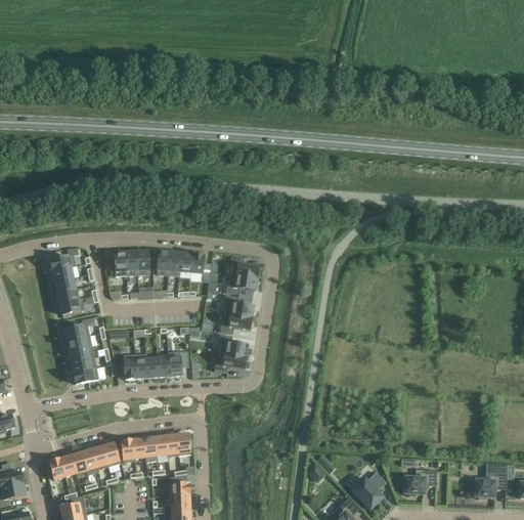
[(136,250),(126,251),(127,274),(138,273),(136,250)]
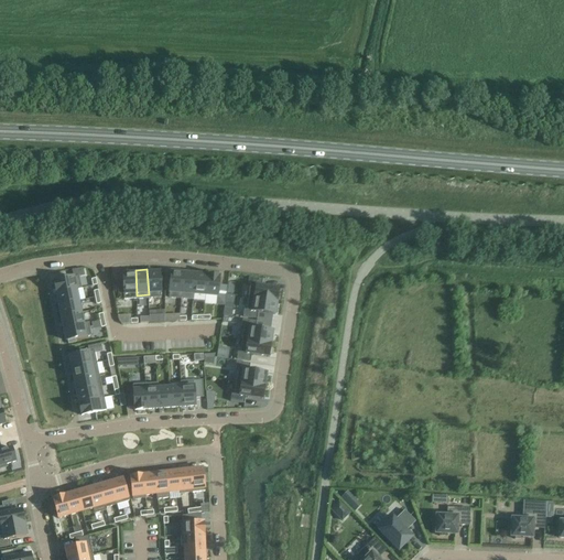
[(160,269),(147,269),(149,294),(161,294),(160,269)]
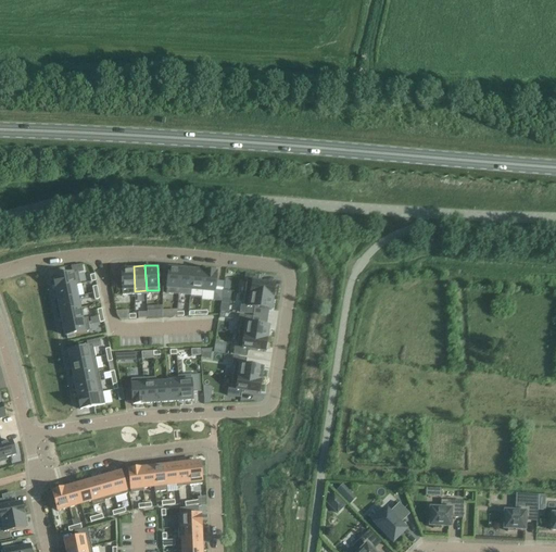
[(168,265),(166,290),(179,291),(181,266),(168,265)]
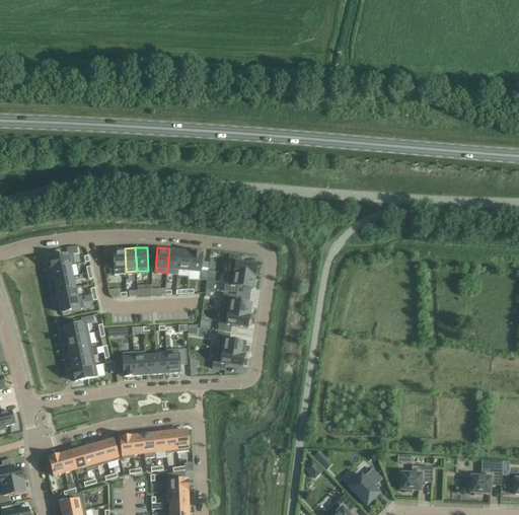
[(125,248),(113,248),(114,272),(126,272),(125,248)]
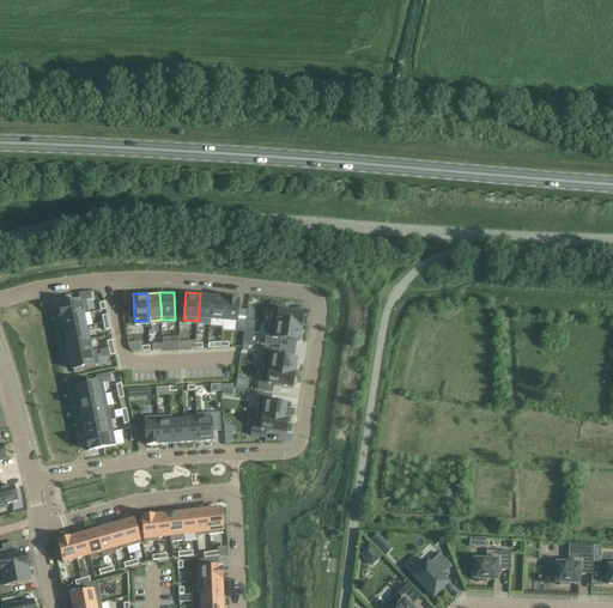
[(200,293),(198,321),(210,322),(211,316),(213,295),(200,293)]
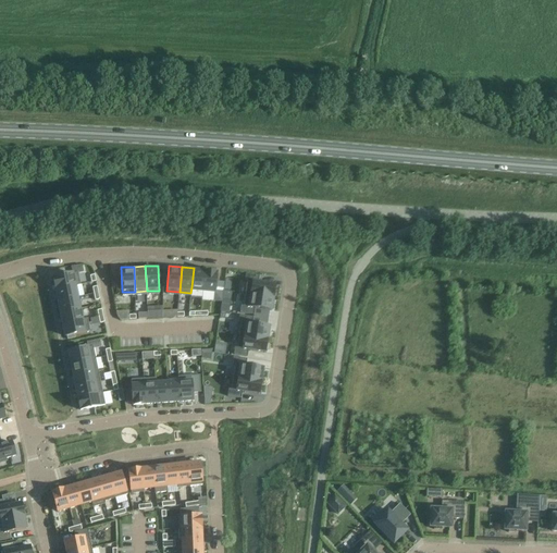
[(190,293),(190,294),(202,295),(203,289),(206,269),(194,268),(192,287),(190,293)]
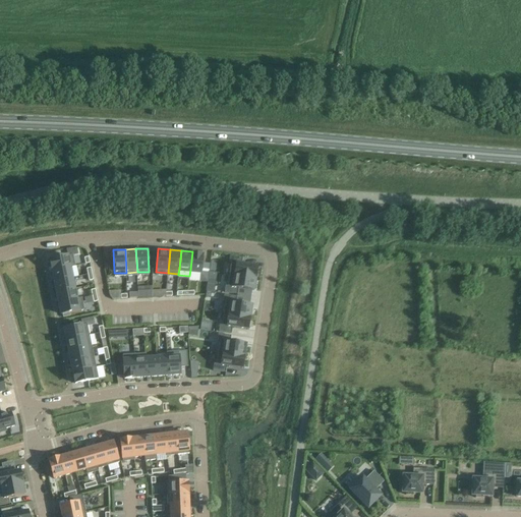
[(72,251),(50,256),(52,268),(75,263),(72,251)]
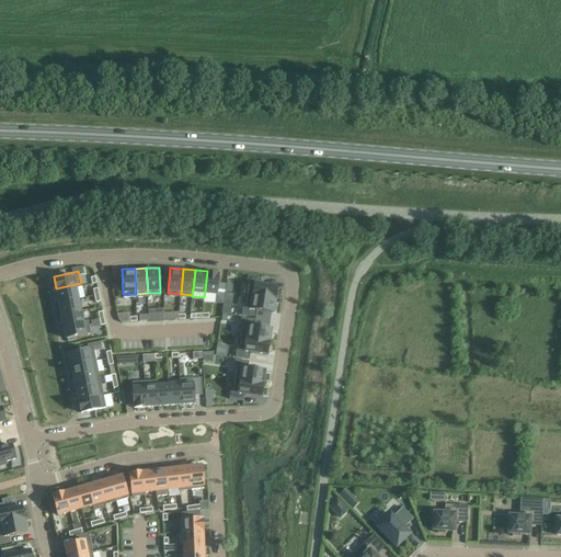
[(207,271),(205,291),(216,292),(218,271),(207,271)]
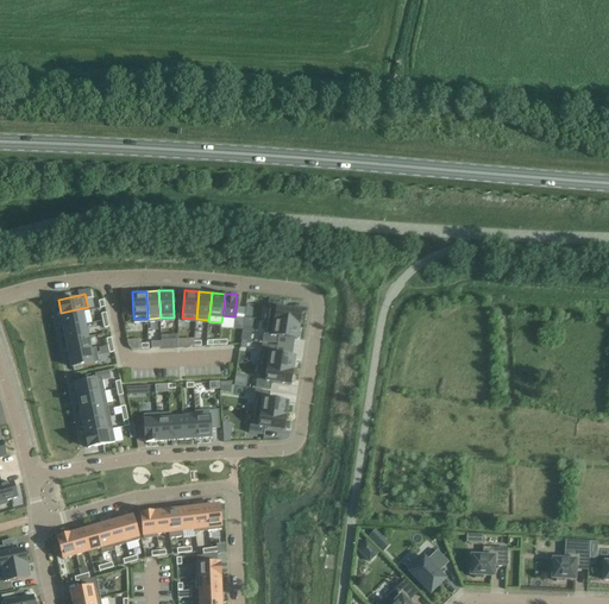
[(269,295),(268,303),(270,303),(269,316),(299,321),(301,308),(282,304),(283,297),(269,295)]
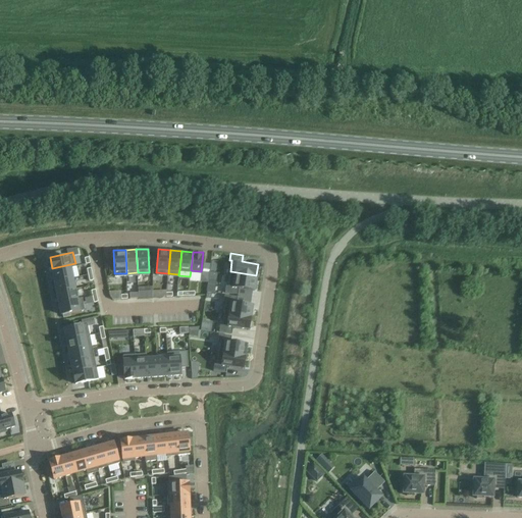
[(75,263),(52,268),(54,278),(72,275),(70,265),(75,264),(75,263)]
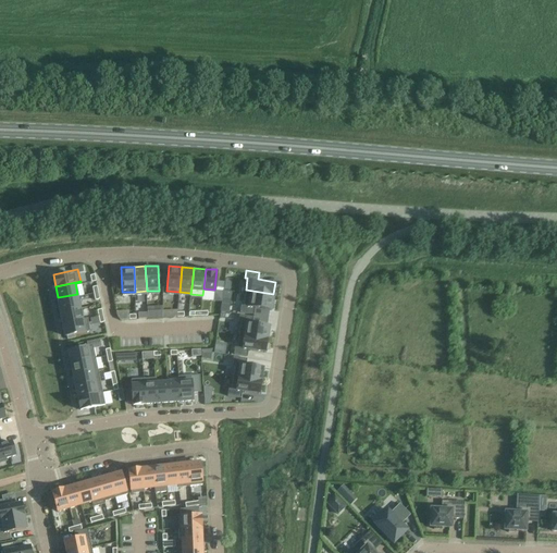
[(240,303),(239,309),(254,311),(255,305),(271,307),(273,294),(246,290),(244,303),(240,303)]
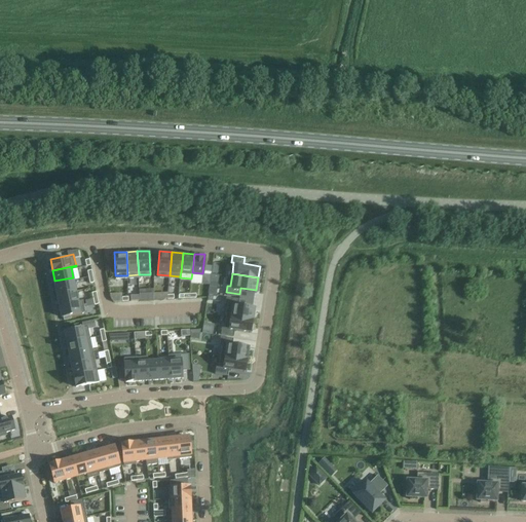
[(73,277),(54,281),(57,292),(75,288),(73,277)]
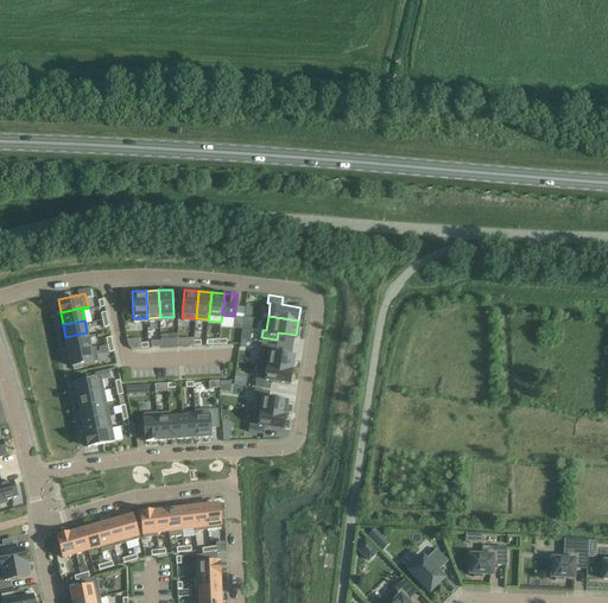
[(165,331),(160,331),(162,343),(177,343),(177,335),(166,336),(165,331)]
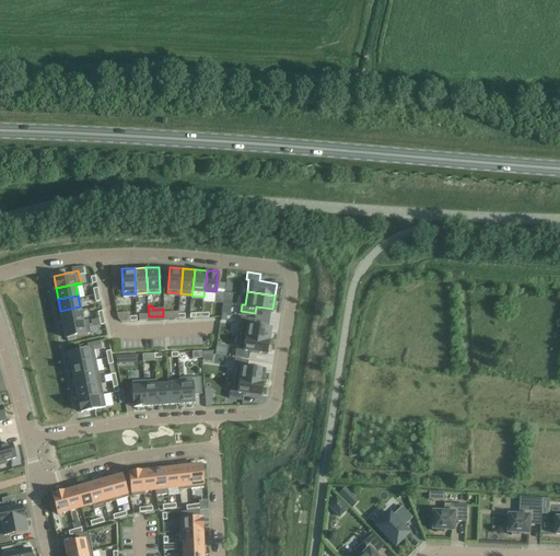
[(80,307),(60,311),(62,322),(88,317),(82,317),(80,307)]
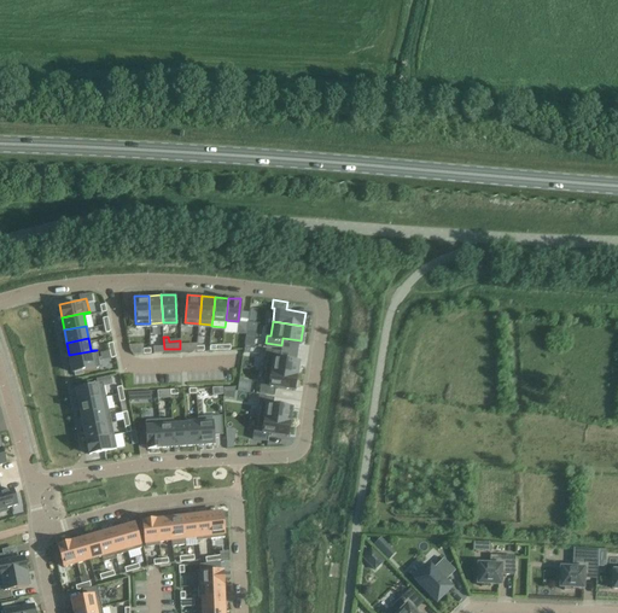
[(244,349),(254,351),(256,343),(246,340),(244,349)]
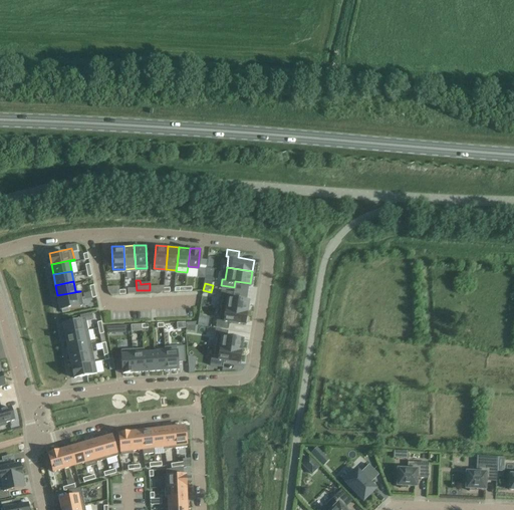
[(221,287),(220,294),(223,294),(221,306),(246,310),(248,298),(233,296),(234,289),(221,287)]
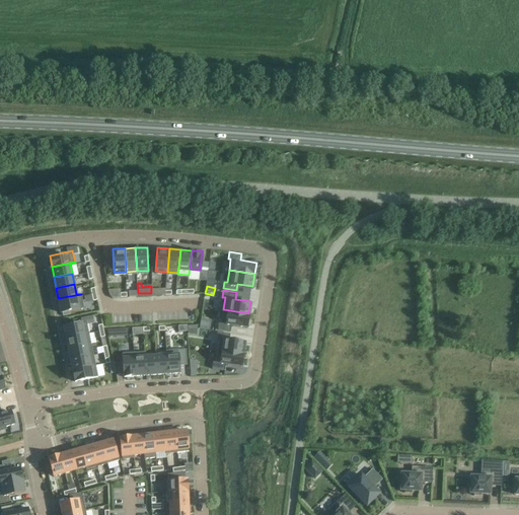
[(81,294),(58,298),(61,310),(63,309),(63,312),(69,311),(69,308),(83,305),(81,294)]
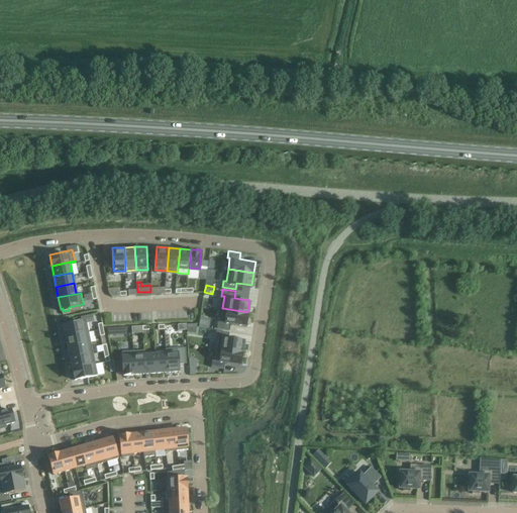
[(218,319),(217,326),(229,328),(230,321),(246,323),(247,312),(222,308),(220,319),(218,319)]
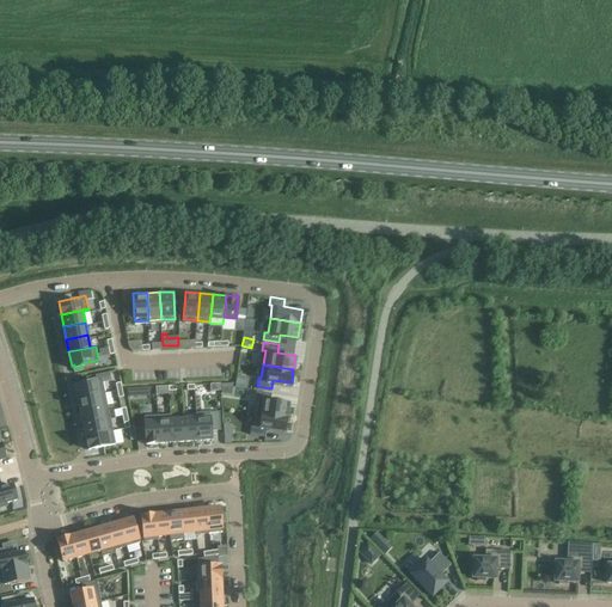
[(102,376),(75,382),(78,396),(105,390),(102,376)]
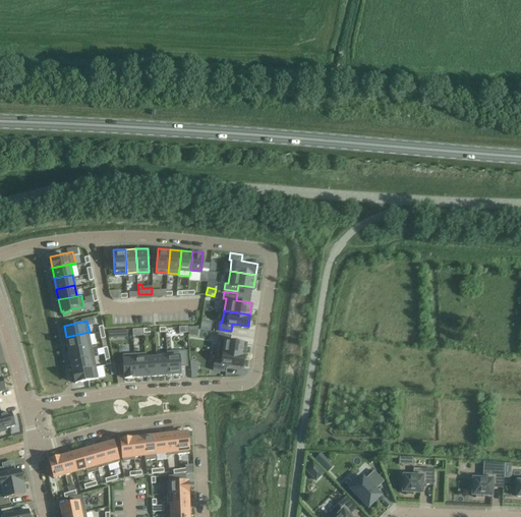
[(218,331),(217,337),(220,338),(218,349),(244,353),(246,341),(230,339),(231,333),(218,331)]
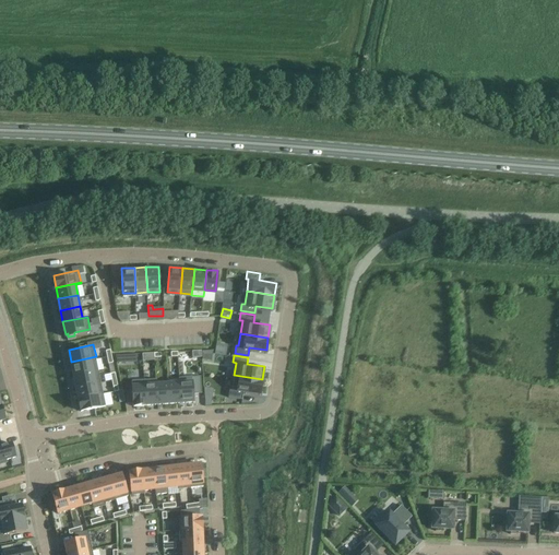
[(96,356),(71,362),(73,373),(98,367),(96,356)]
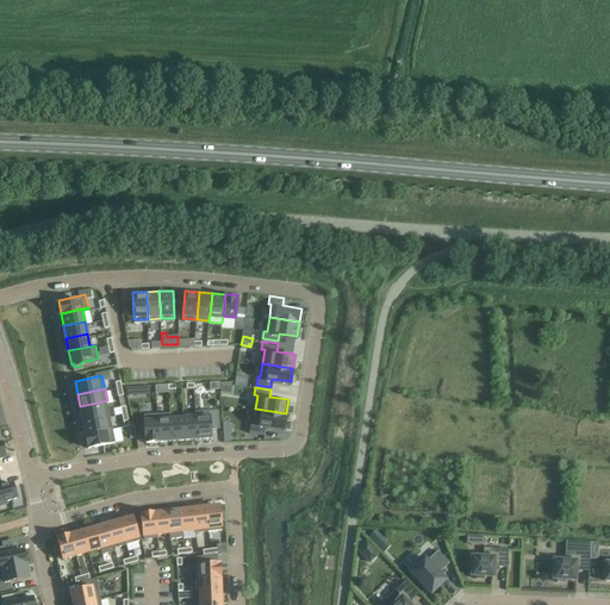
[(107,400),(80,406),(82,419),(110,413),(107,400)]
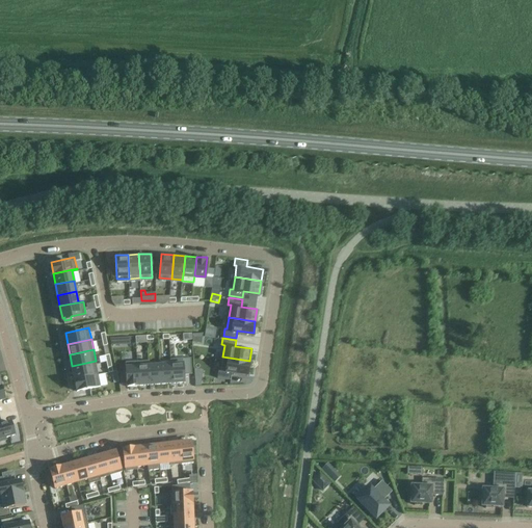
[(182,355),(170,357),(173,380),(184,379),(183,372),(192,371),(190,355),(182,355)]
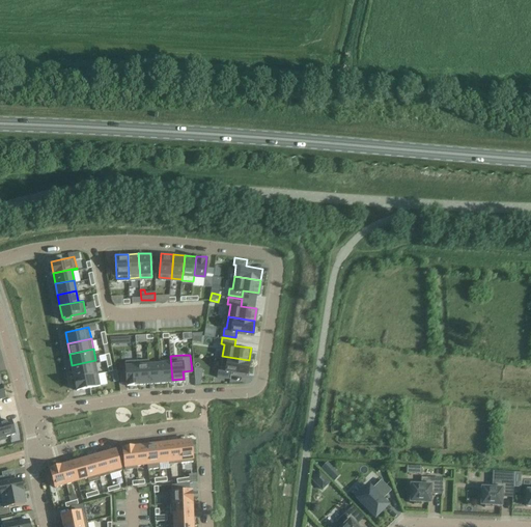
[(170,361),(159,361),(161,381),(172,380),(170,356),(169,356),(170,361)]
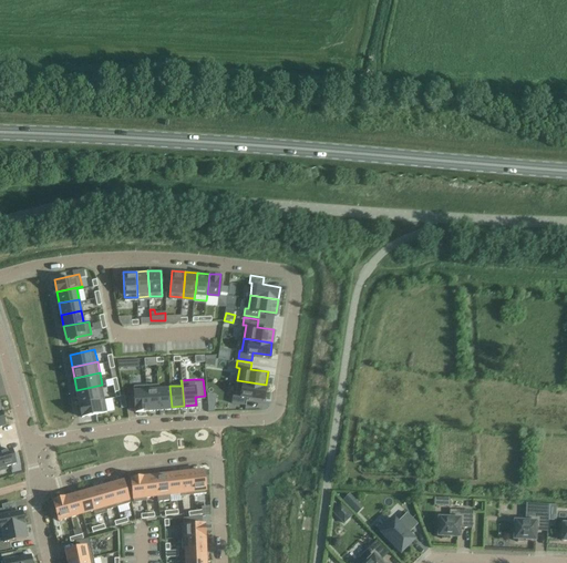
[(233,392),(232,400),(246,402),(247,395),(264,398),(266,385),(237,380),(235,393),(233,392)]
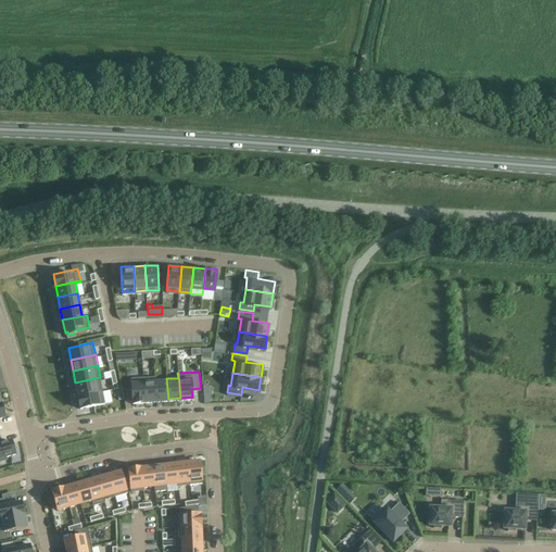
[(154,374),(143,375),(144,400),(156,400),(154,374)]
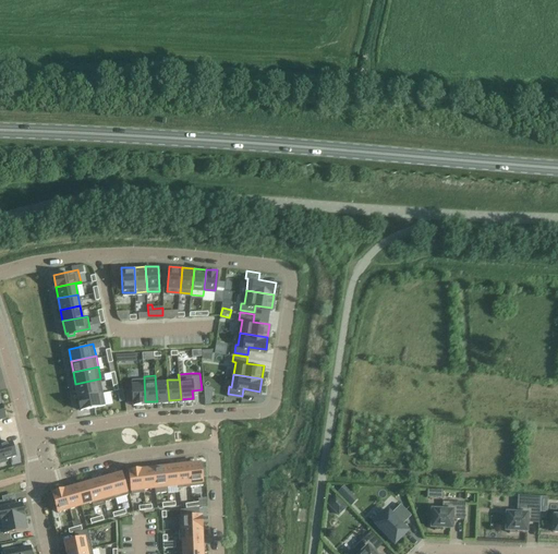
[(156,375),(155,375),(157,401),(169,400),(167,380),(156,381),(156,375)]
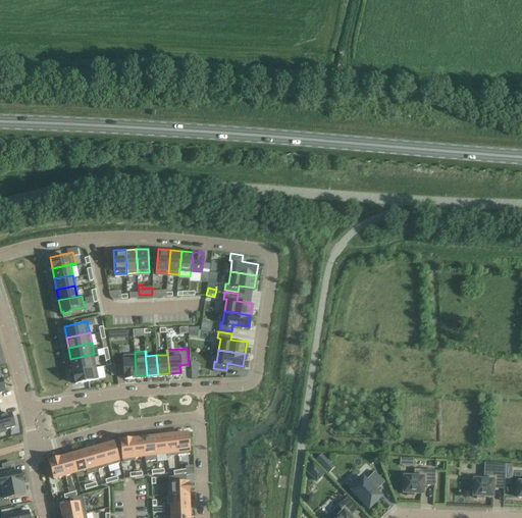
[(135,352),(122,353),(124,376),(136,375),(135,352)]
